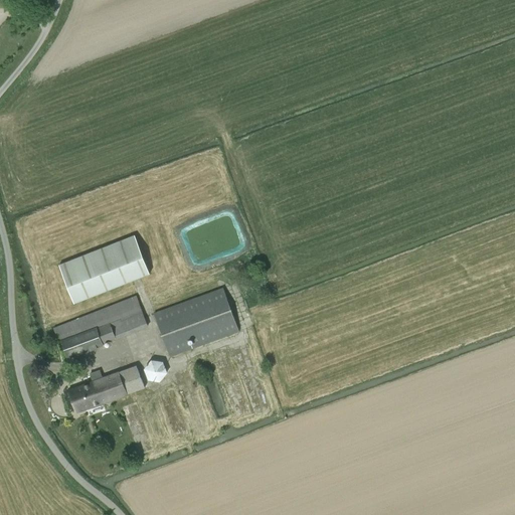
[(150,274),(135,235),(59,265),(74,303),(150,274)]
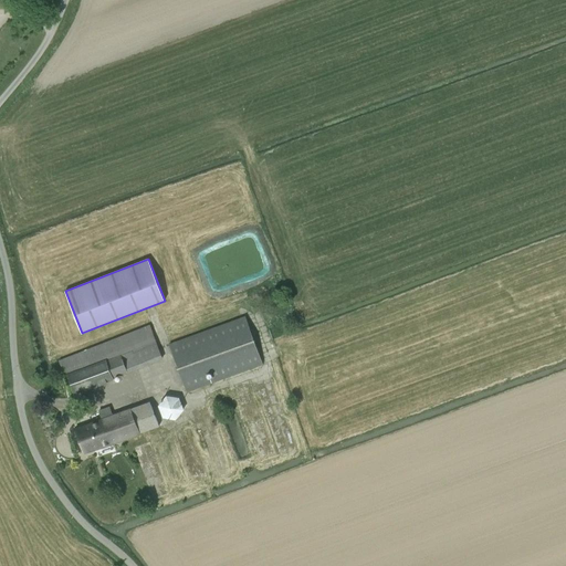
[(187,392),(263,366),(245,316),(168,345),(187,392)]
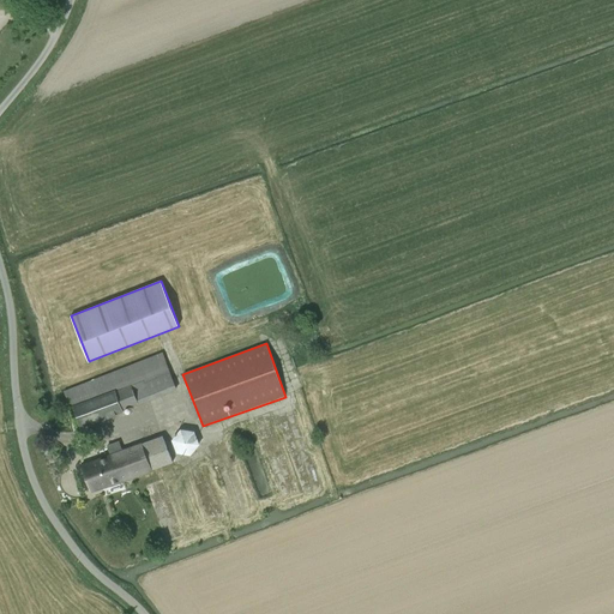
[(77,429),(122,413),(122,410),(138,404),(138,405),(176,390),(162,353),(64,391),(77,429)]
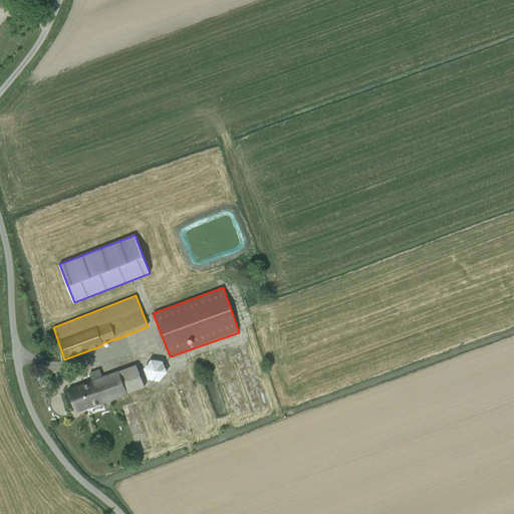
[(167,372),(163,360),(151,358),(144,368),(148,379),(160,380),(167,372)]
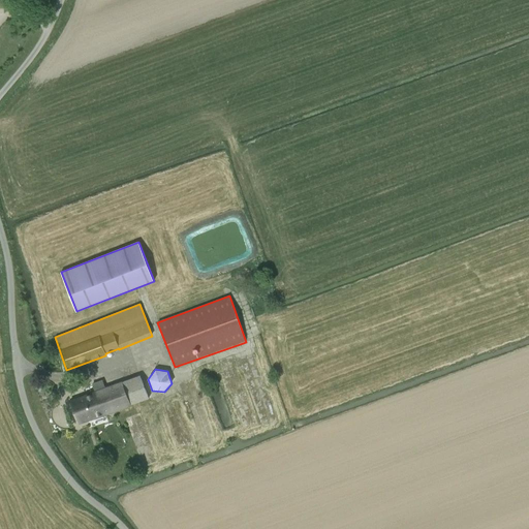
[(139,375),(122,381),(105,387),(102,380),(93,384),(94,392),(69,401),(79,424),(130,405),(149,399),(139,375)]
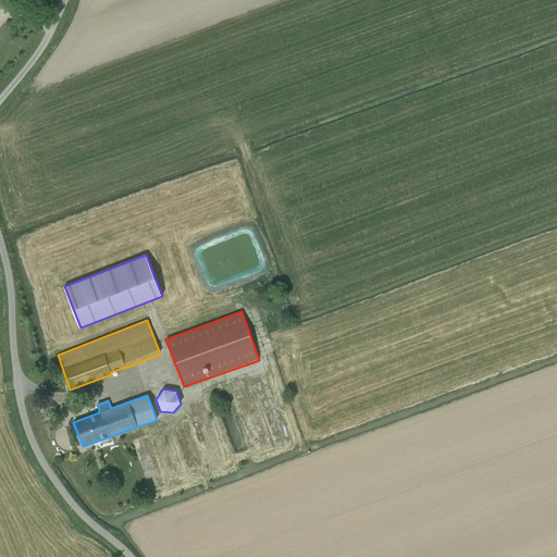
All buildings are outlined.
